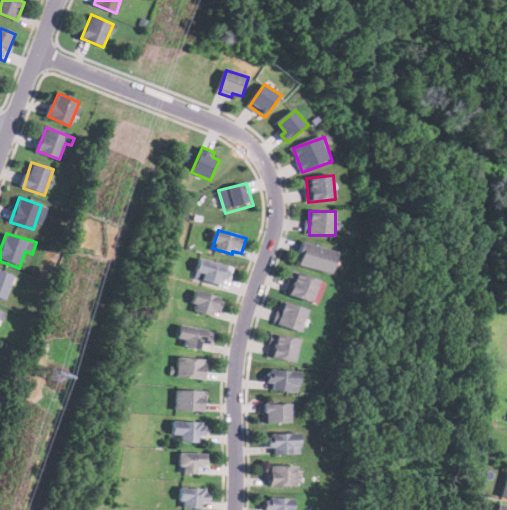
[(298,264),(332,275),(339,253),(305,242),(298,264)]
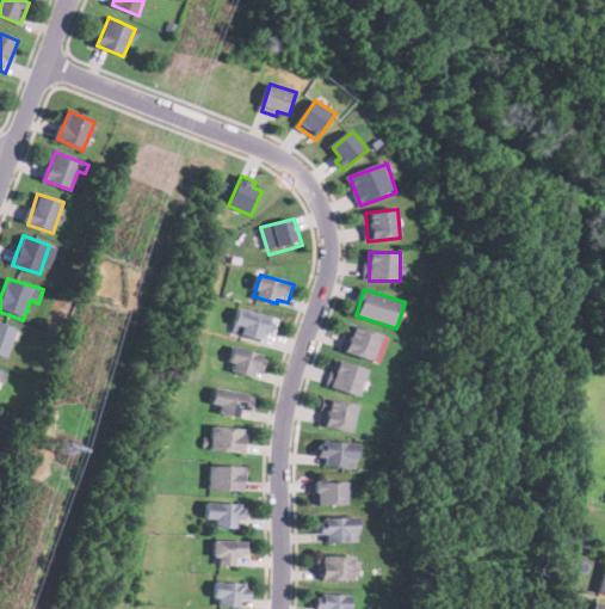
[(238,309),(276,319),(271,336),(265,334),(263,343),(242,337),(245,328),(233,326),(238,309)]
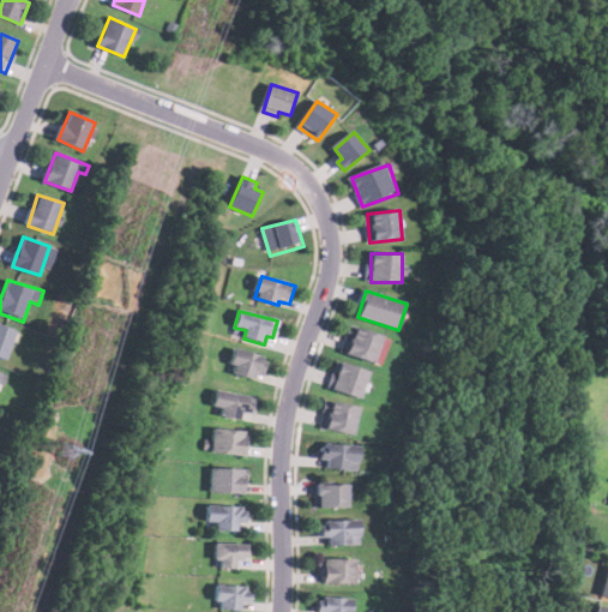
[(0,357),(8,360),(18,331),(0,324),(0,357)]
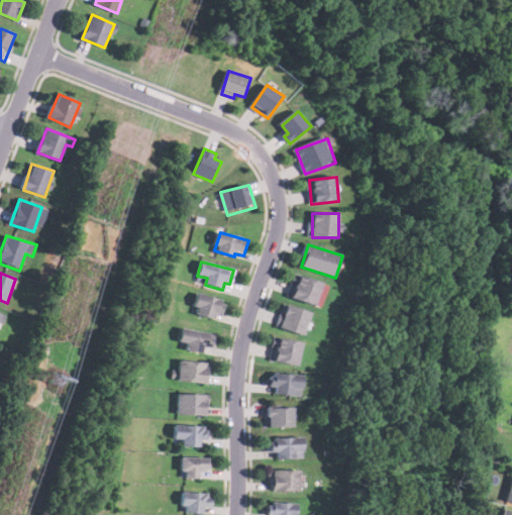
[(316,306),(324,283),(298,275),(290,297),(316,306)]
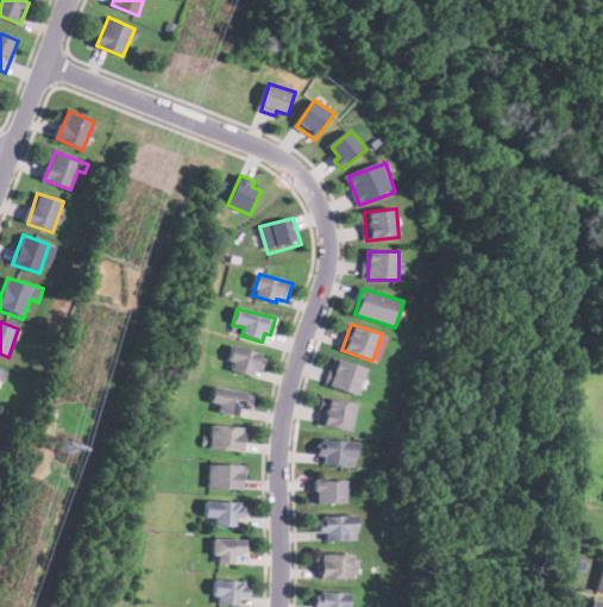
[(262,376),(269,356),(236,345),(230,367),(262,376)]
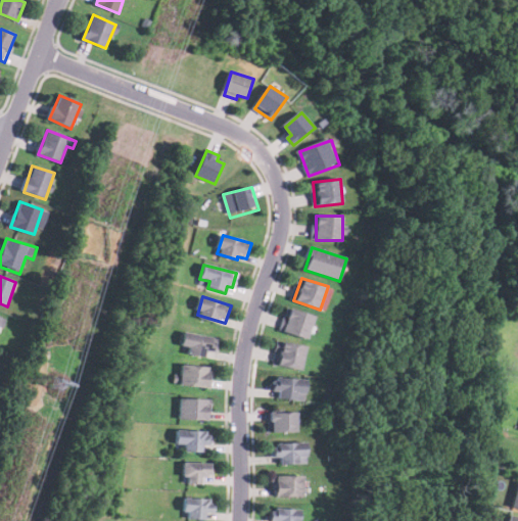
[(309,340),(317,317),(291,309),(283,331),(309,340)]
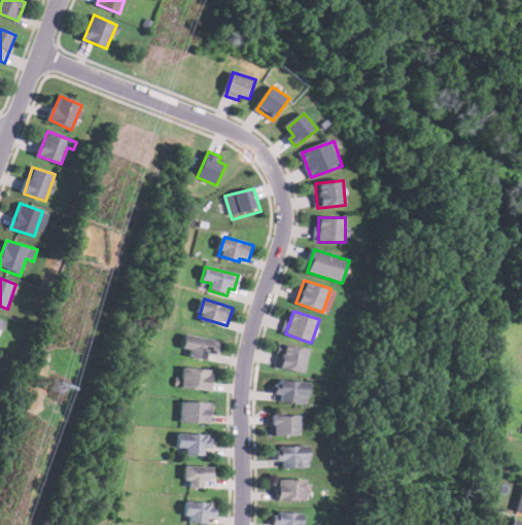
[(222,343),(187,334),(182,354),(217,362),(222,343)]
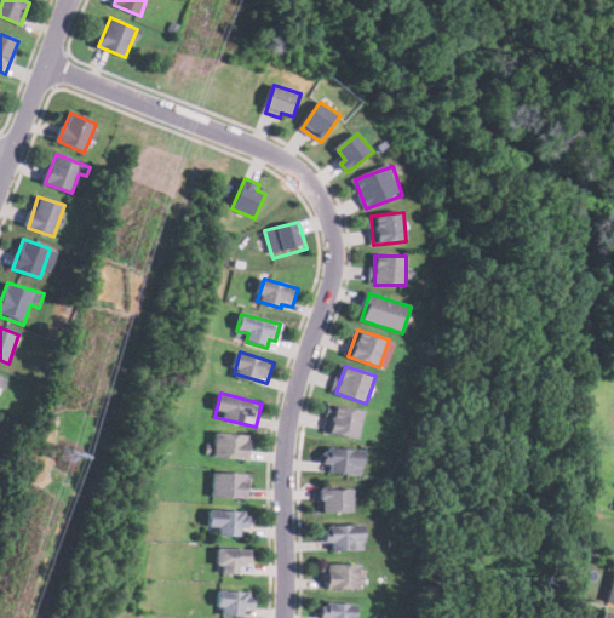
[(326,433),(360,439),(365,411),(331,405),(326,433)]
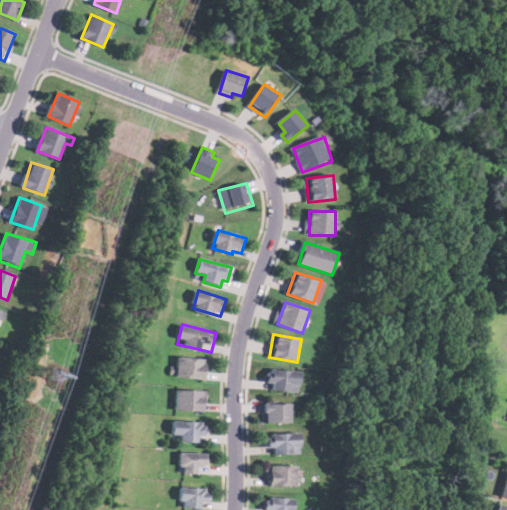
[(178,379),(207,379),(207,358),(178,358),(178,379)]
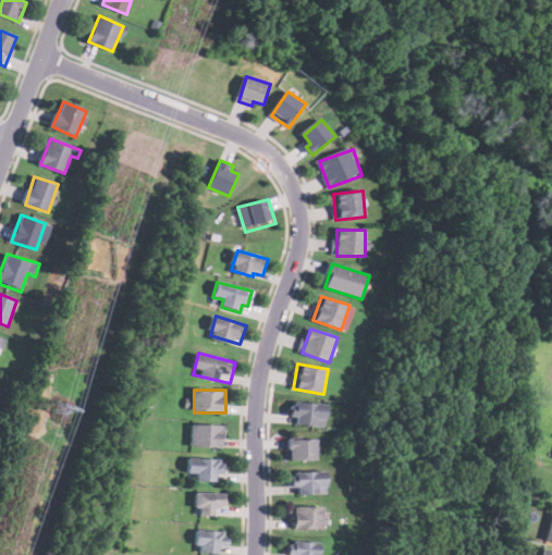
[(327,404),(292,404),(292,426),(327,426),(327,404)]
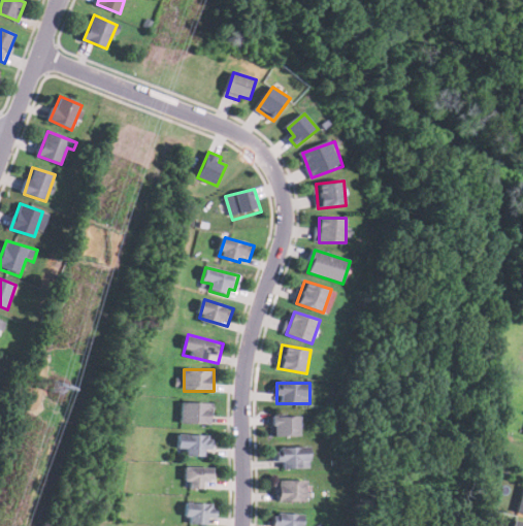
[(211,403),(184,403),(184,425),(211,425),(211,403)]
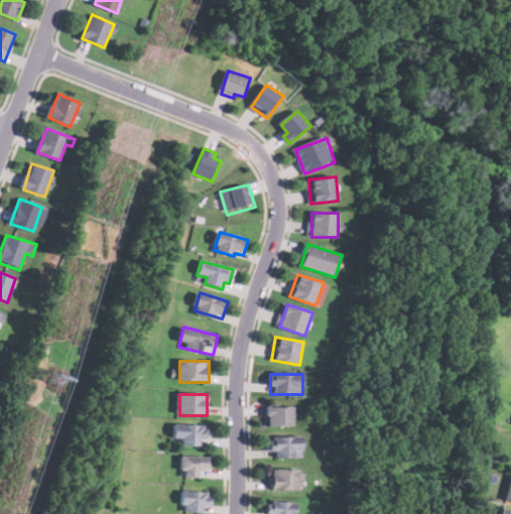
[(294,406),(268,406),(268,427),(294,427),(294,406)]
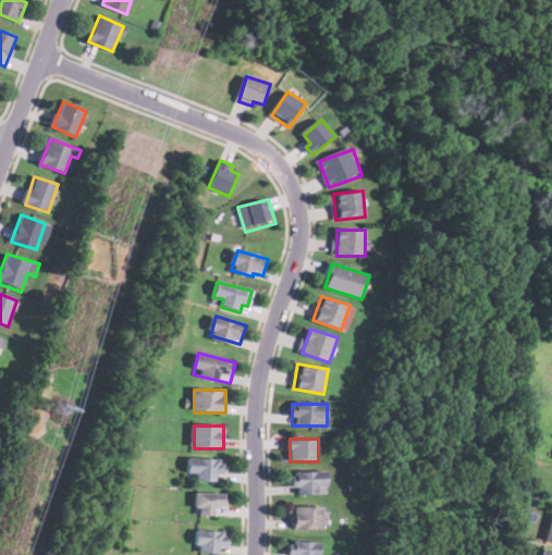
[(191,481),(223,482),(224,459),(191,459),(191,481)]
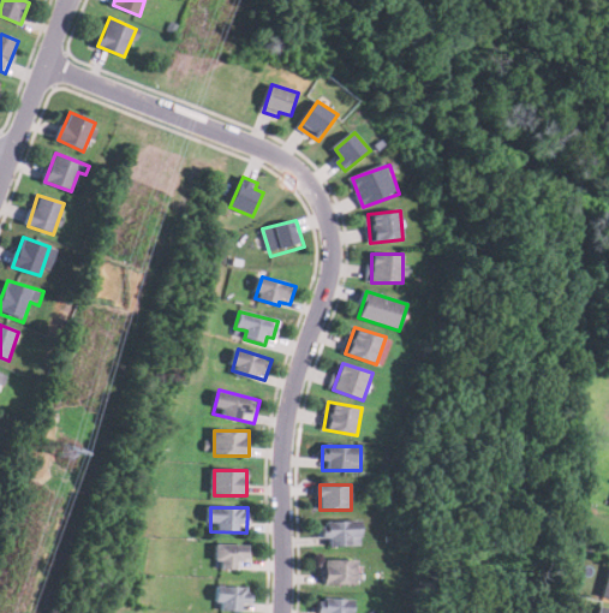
[(362,521),(324,521),(324,546),(362,546),(362,521)]
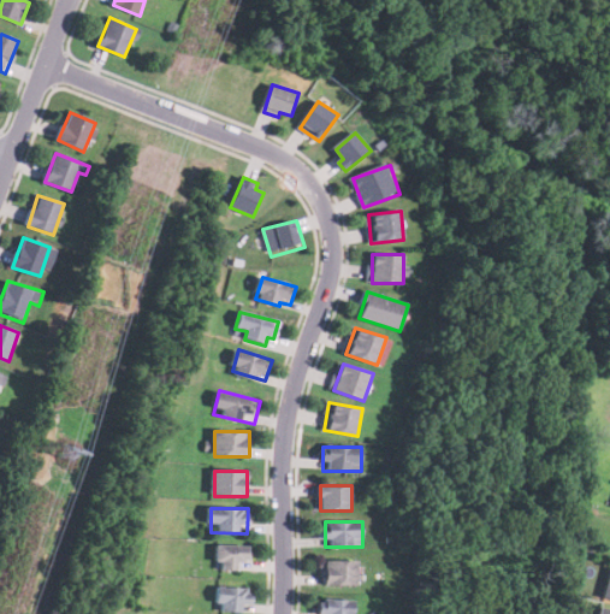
[(250,572),(250,545),(219,545),(219,572),(250,572)]
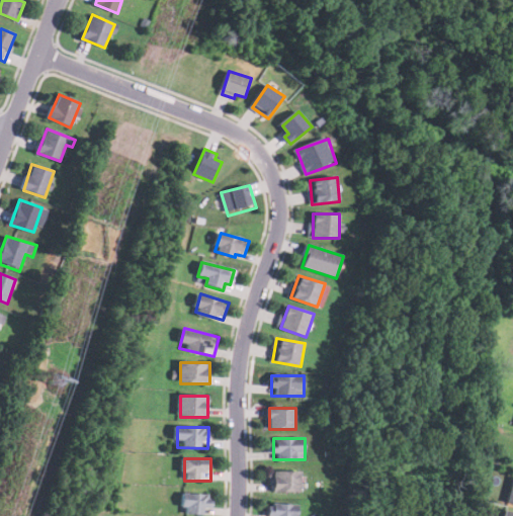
[(302,471),(272,471),(272,492),(302,492),(302,471)]
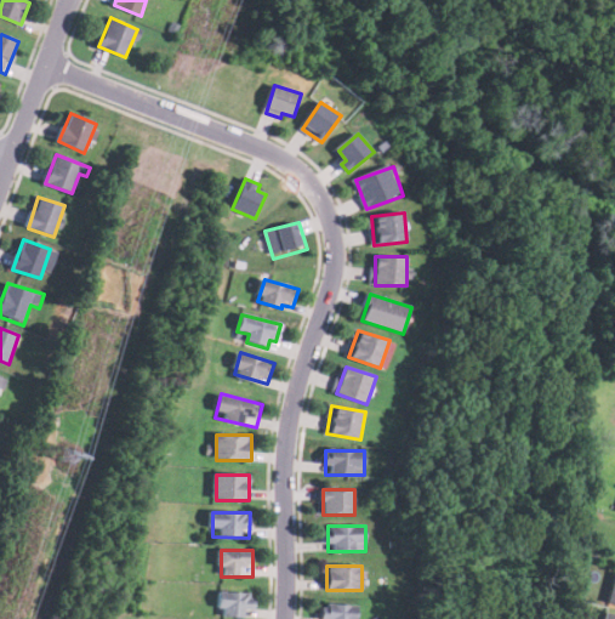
[(255,618),(255,594),(221,594),(221,618),(255,618)]
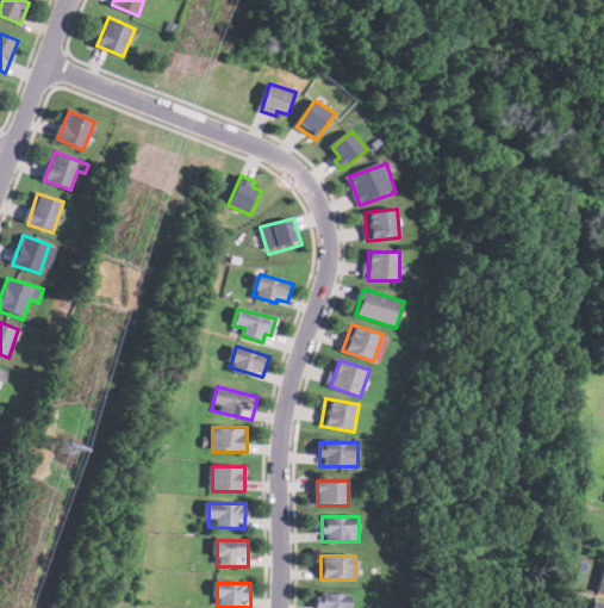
[(352,607),(352,595),(318,595),(318,607),(352,607)]
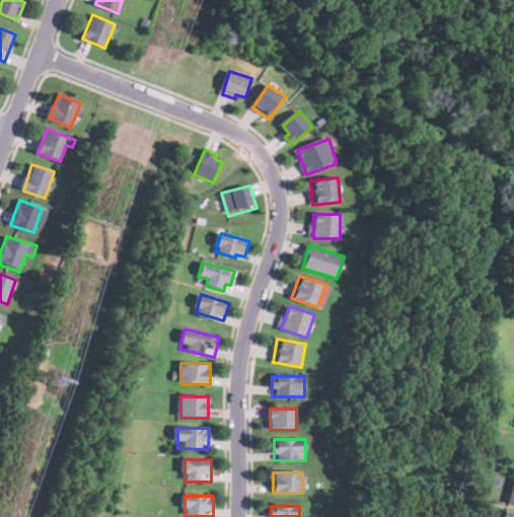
All buildings are outlined.
